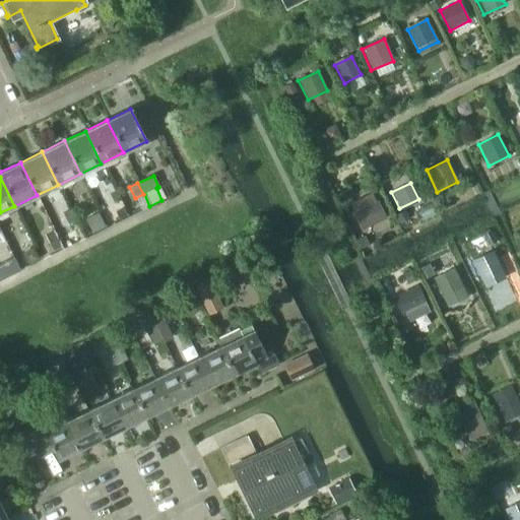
[(386,218),(377,201),(352,212),(361,231),(386,218)]
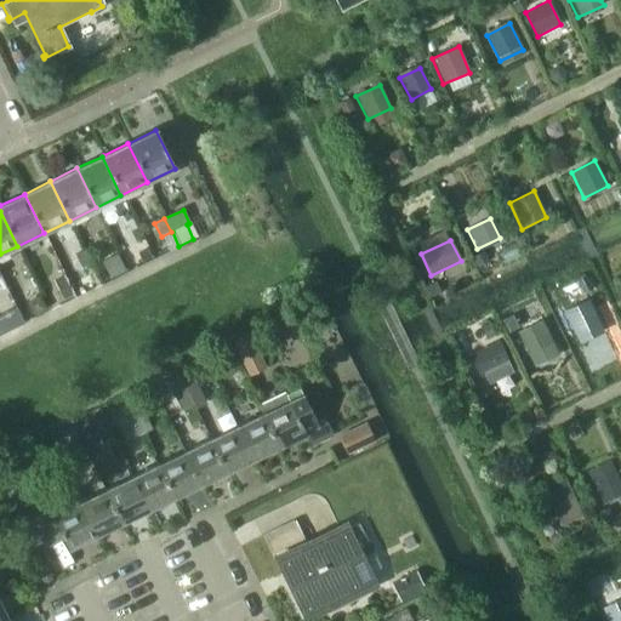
[(142,265),(152,260),(144,246),(136,251),(142,265)]
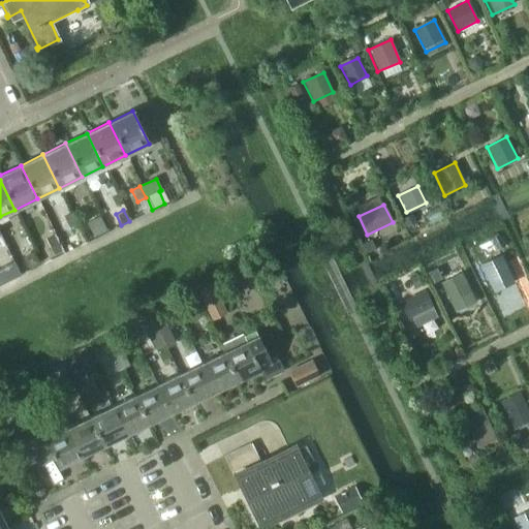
[(64,217),(69,228),(78,224),(71,213),(64,217)]
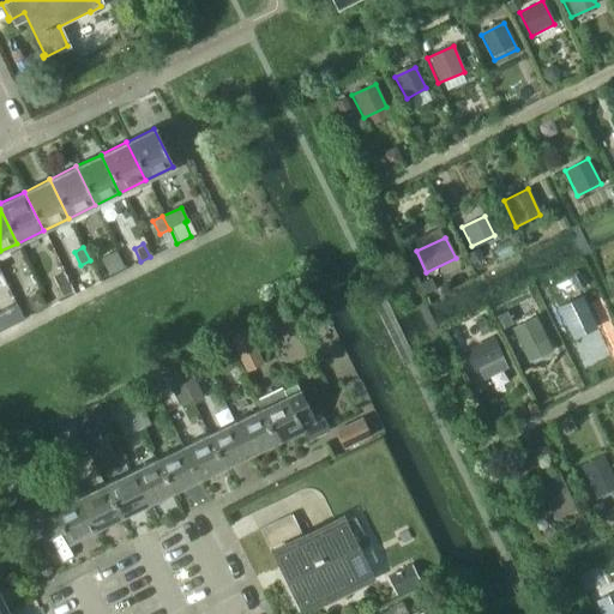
[(61,294),(70,290),(62,276),(54,280),(61,294)]
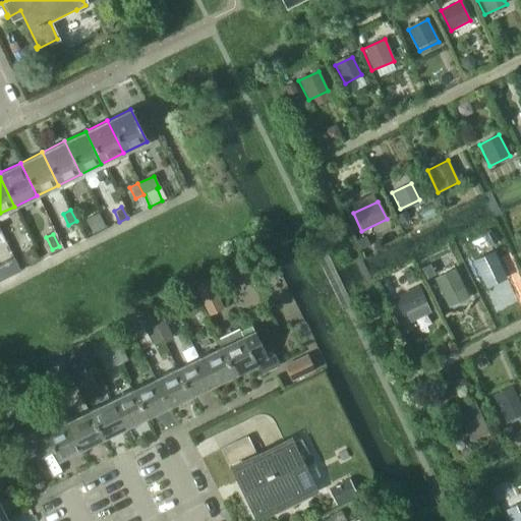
[(359,252),(368,247),(364,238),(355,243),(359,252)]
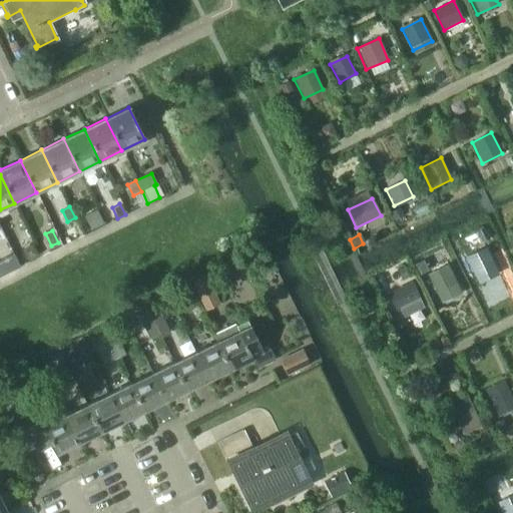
[(0,258),(0,259),(11,252),(6,241),(0,244),(0,258)]
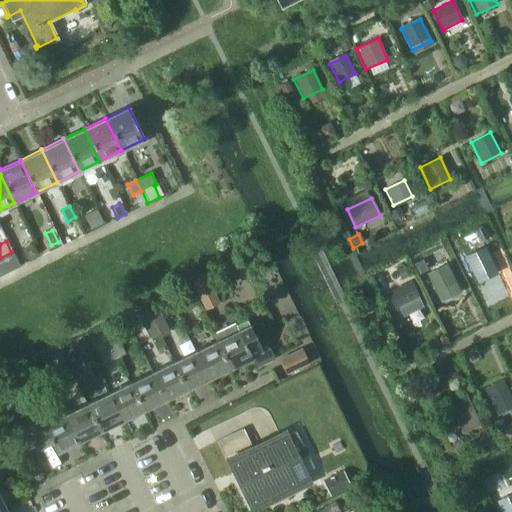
[(483,248),(466,256),(474,273),(491,265),(483,248)]
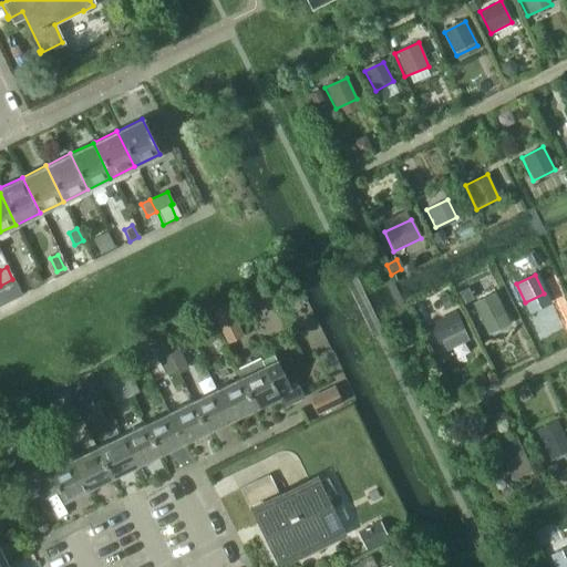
[(466,288),(459,292),(463,302),(472,298),(466,288)]
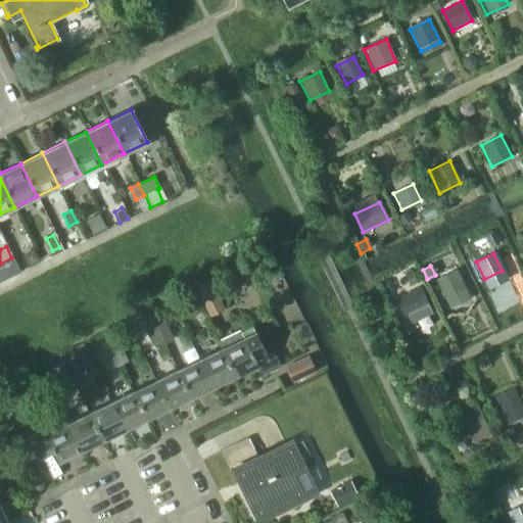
[(467,291),(457,269),(435,280),(445,301),(467,291)]
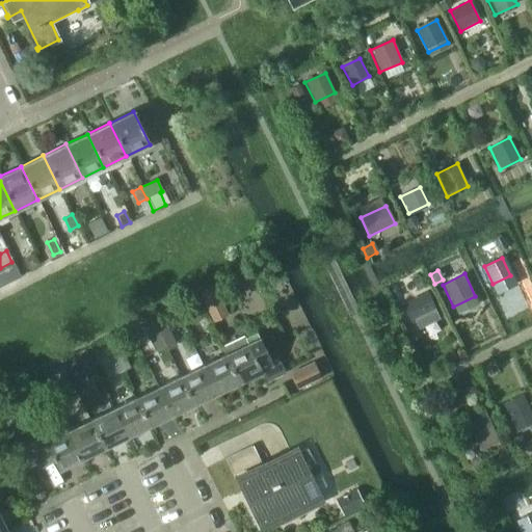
[(205,282),(193,287),(202,306),(213,299),(205,282)]
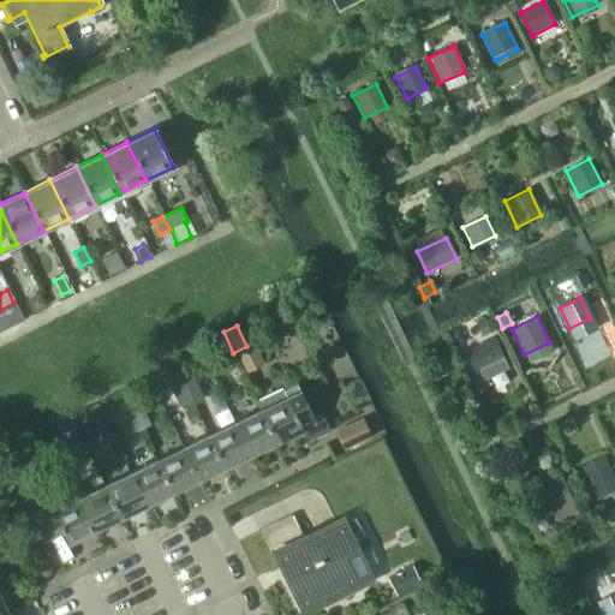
[(503,358),(493,338),(464,352),(475,374),(503,358)]
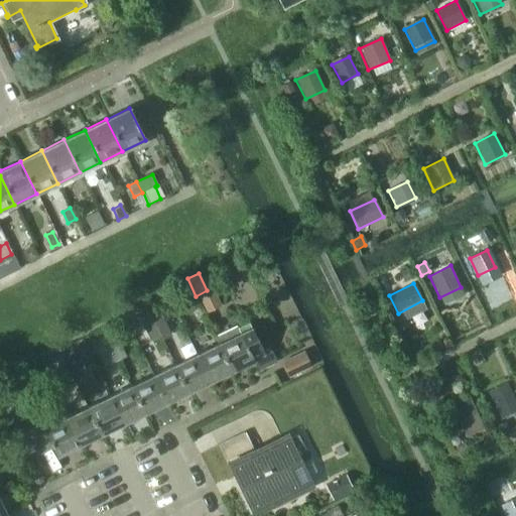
[(199,303),(189,308),(194,317),(204,312),(199,303)]
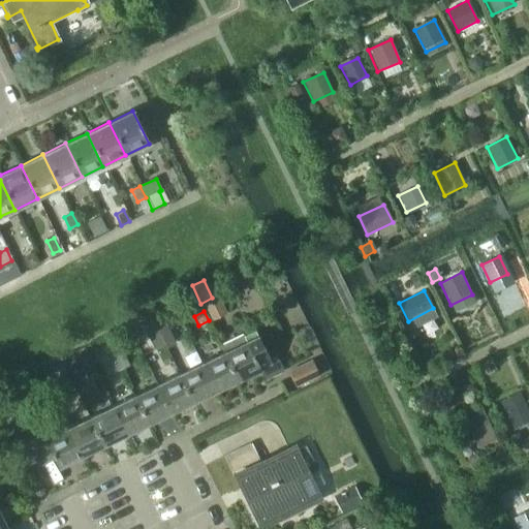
[(165,329),(158,333),(163,344),(172,340),(165,329)]
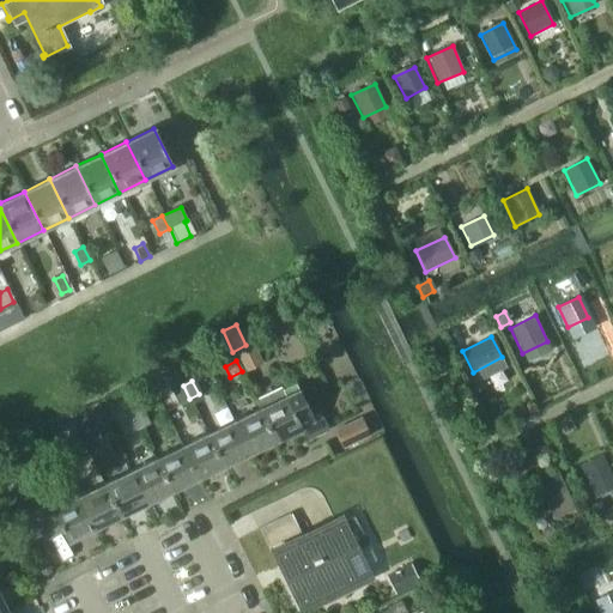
[(295,383),(281,389),(280,387),(254,400),(259,408),(275,441),(301,429),(307,441),(328,430),(321,416),(313,420),(295,383)]
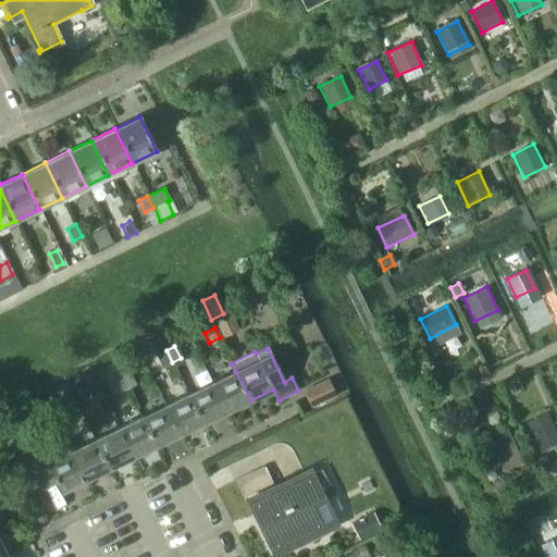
[(166,350),(157,355),(162,367),(172,362),(166,350)]
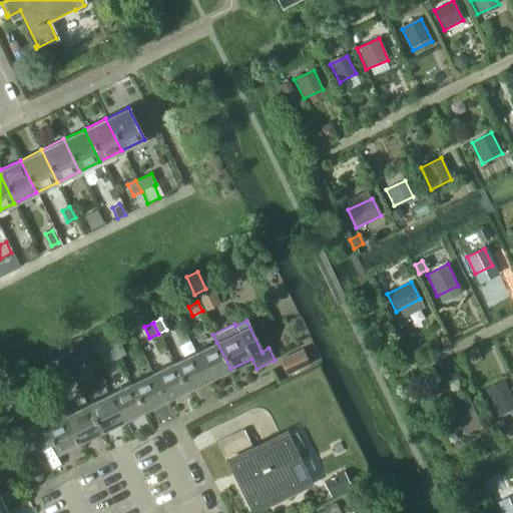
[(117,340),(110,344),(117,358),(124,354),(117,340)]
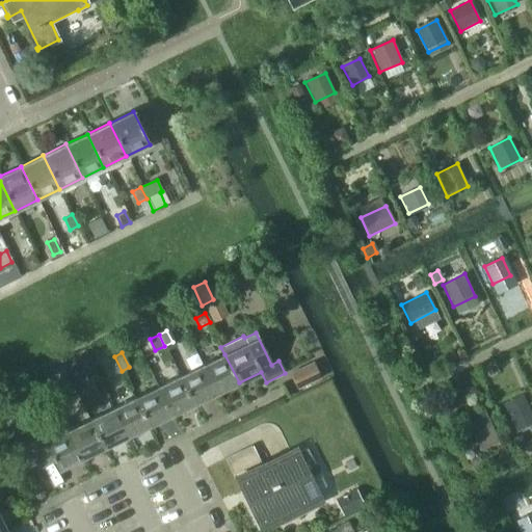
[(224,354),(203,365),(216,394),(239,382),(224,354)]
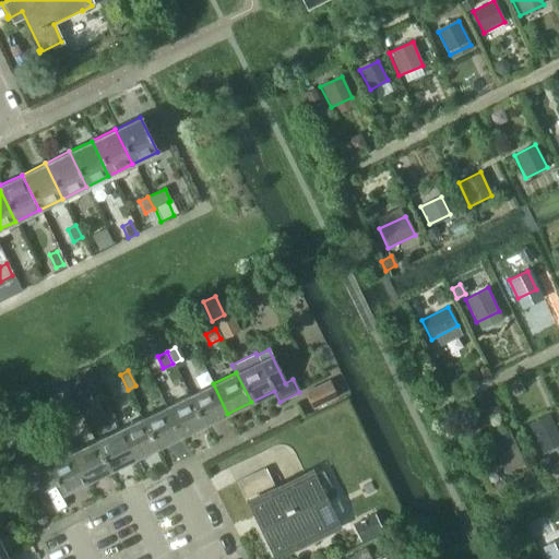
[(120,375),(113,378),(120,393),(128,390),(120,375)]
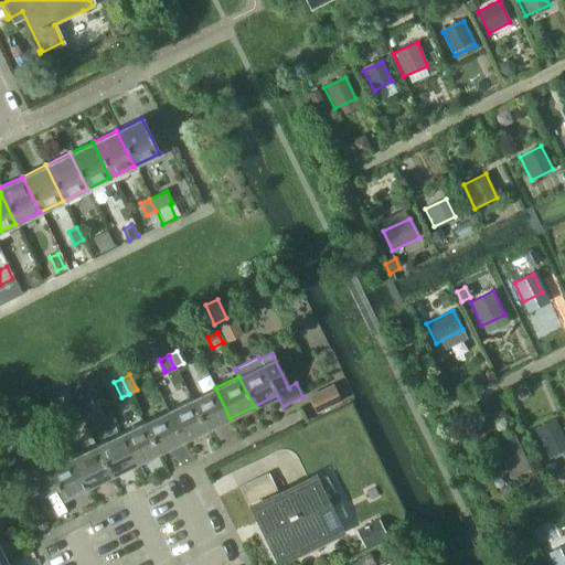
[(343,396),(336,380),(312,392),(320,407),(343,396)]
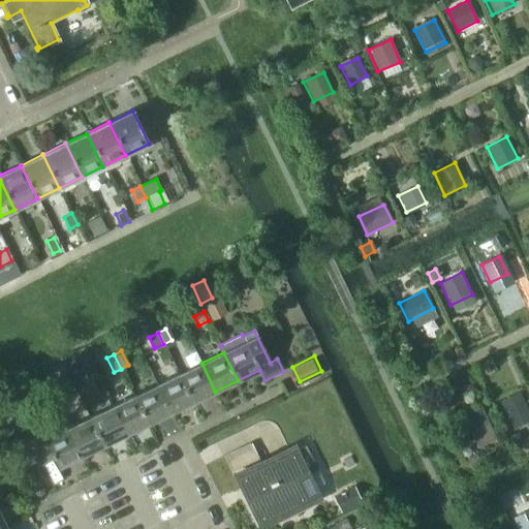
[(73,379),(83,374),(79,363),(67,368),(73,379)]
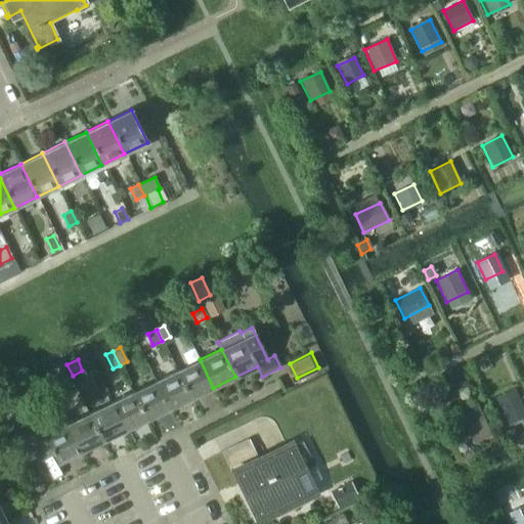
[(200,359),(177,370),(190,399),(213,388),(200,359)]
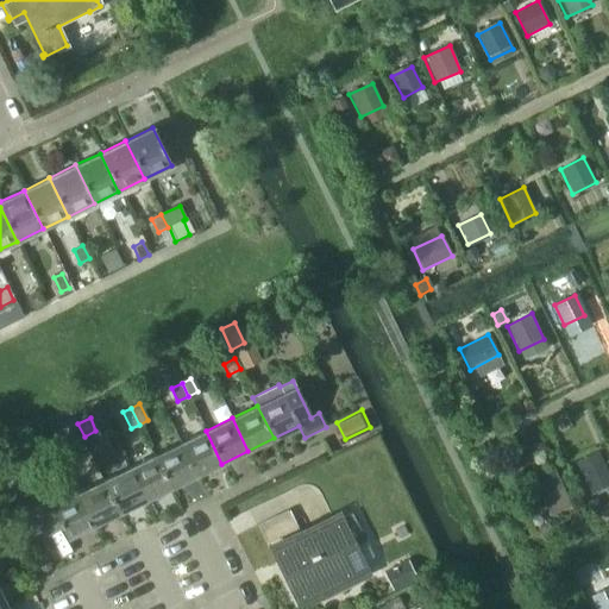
[(206,431),(180,443),(196,476),(221,464),(206,431)]
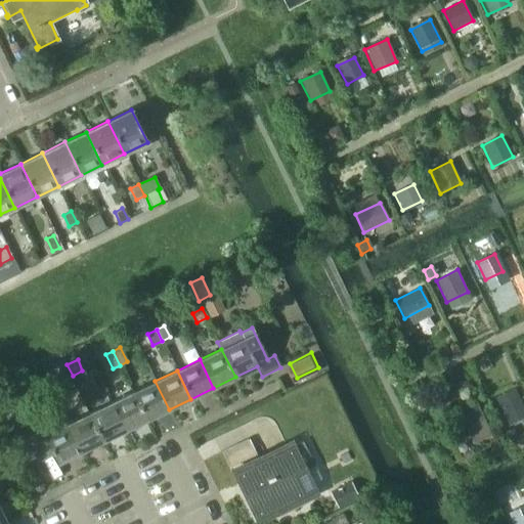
[(155,381),(133,392),(146,421),(169,409),(155,381)]
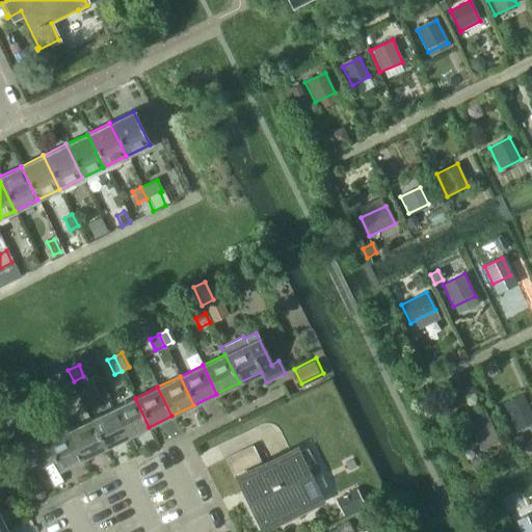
[(135,398),(112,409),(126,437),(149,427),(135,398)]
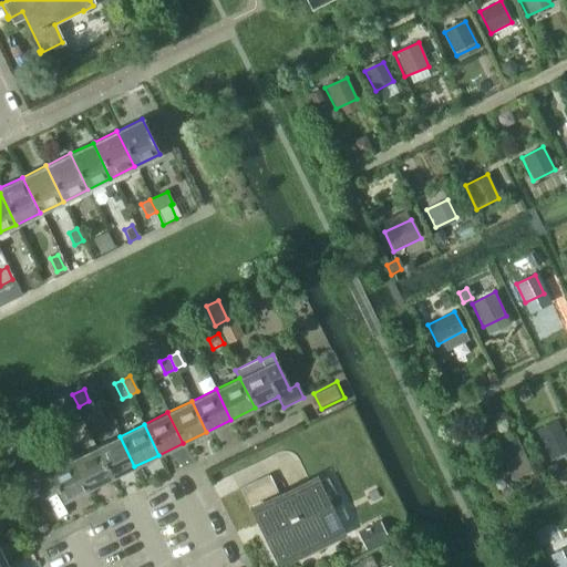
[(566,447),(559,431),(536,441),(546,463),(566,453),(566,447)]
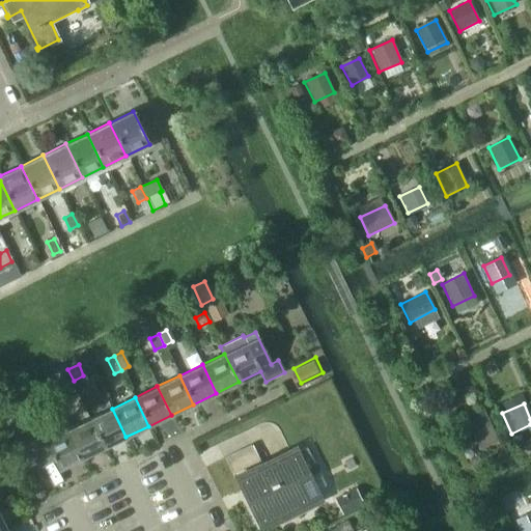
[(112,409),(89,419),(104,448),(126,437),(112,409)]
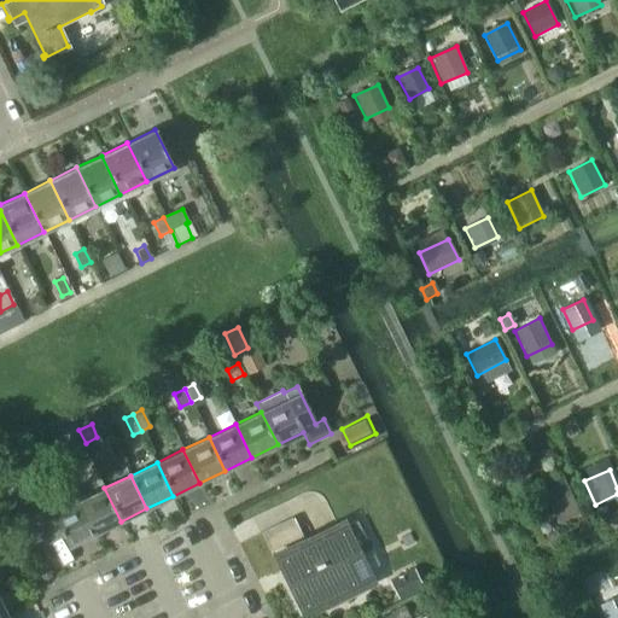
[(579,512),(566,487),(546,497),(559,523),(579,512)]
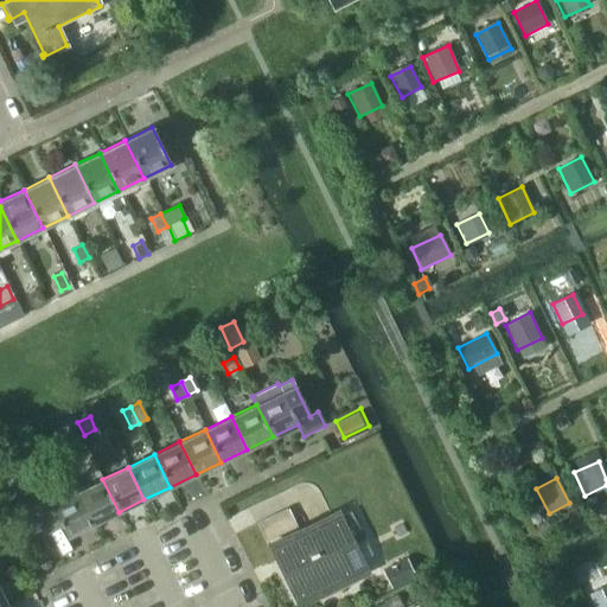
[(102,479),(77,491),(93,524),(119,512),(102,479)]
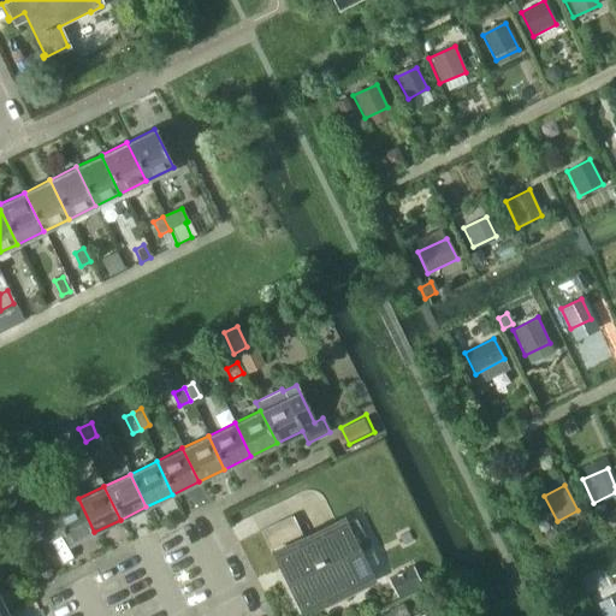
[(33,549),(61,534),(67,545),(94,532),(78,498),(77,499),(72,489),(47,501),(49,505),(18,520),(33,549)]
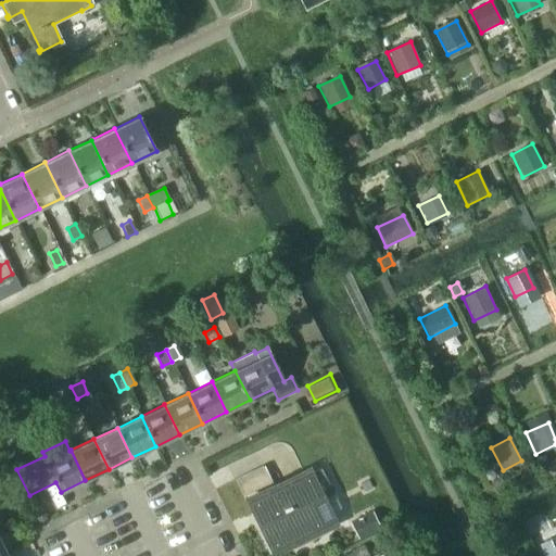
[(252,502),(258,513),(265,509),(268,516),(257,521),(272,551),(289,542),(292,546),(325,531),(312,504),(332,494),(320,468),(252,502)]
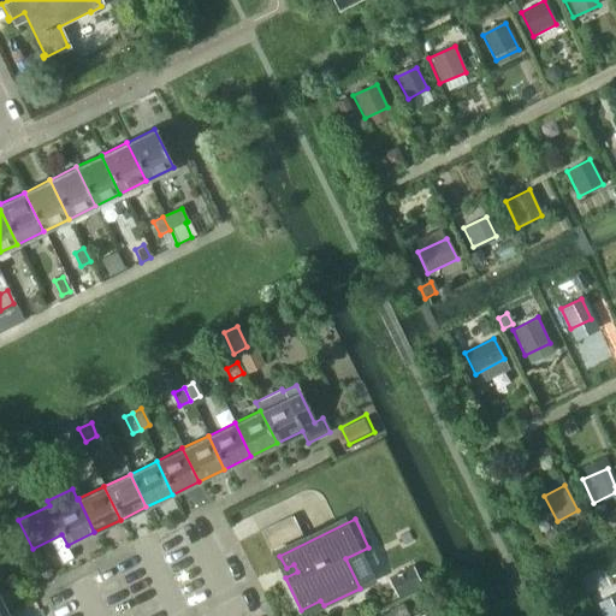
[(397,593),(421,586),(414,564),(390,573),(397,593)]
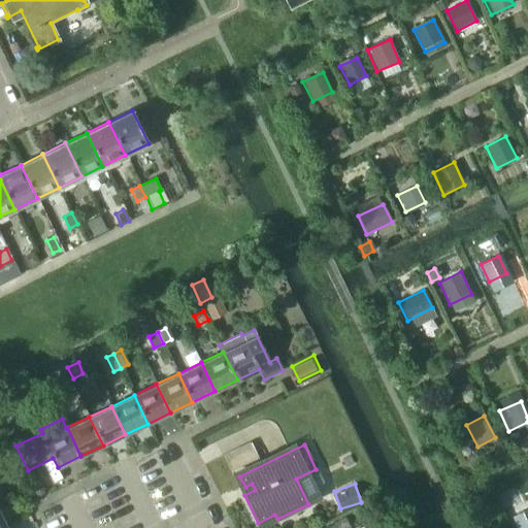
[(527,527),(527,506),(512,515),(518,527),(527,527)]
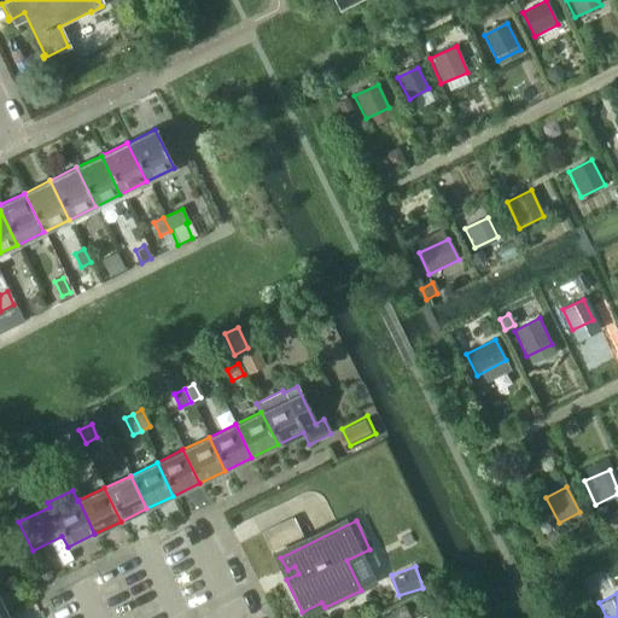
[(408,617),(404,607),(380,617),(408,617)]
